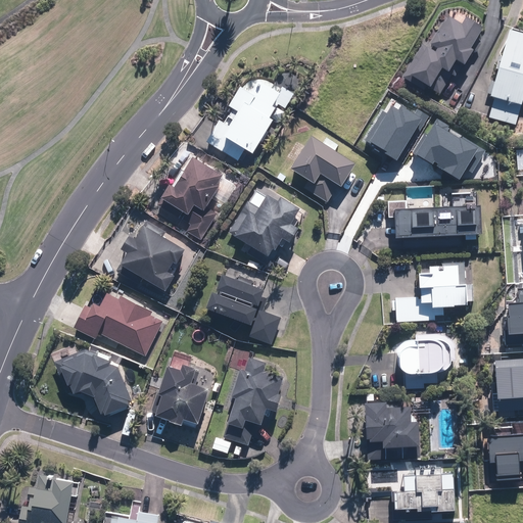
[(467,49),(480,29),(462,17),(458,25),(445,17),(429,45),(432,47),(430,51),(421,45),(401,77),(424,90),(426,87),(438,95),(450,75),(454,77),(470,50),(467,49)]
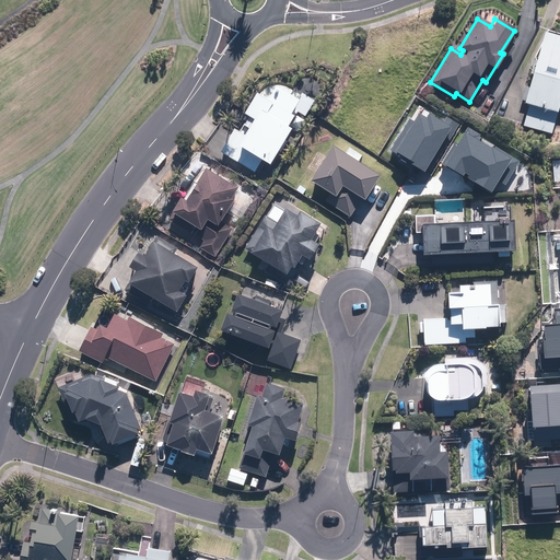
[(559,37),(541,33),(522,103),(528,105),(523,125),(549,132),(559,98),(559,37)]
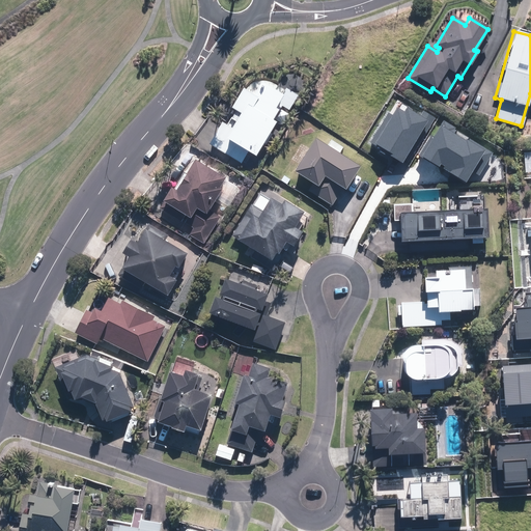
[(281,95),(259,82),(251,95),(242,90),(230,109),(234,111),(225,127),(221,123),(208,144),(240,163),(246,152),(254,157),(275,122),(271,120),(276,110),(273,108),(281,95)]
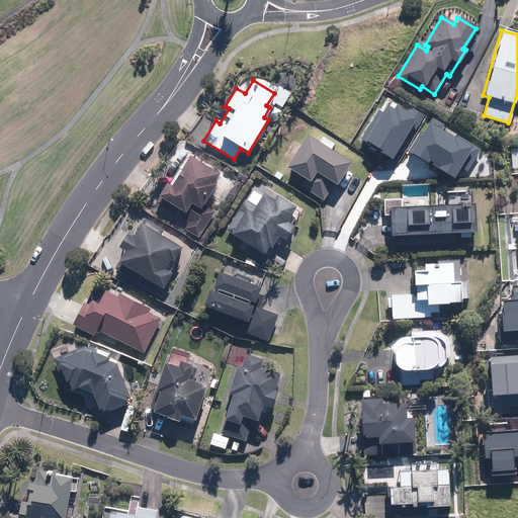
[(379,109),(361,139),(367,142),(368,141),(380,149),(379,151),(394,159),(395,157),(399,159),(427,112),(415,105),(410,112),(398,104),(395,108),(387,104),(382,112),(379,109)]
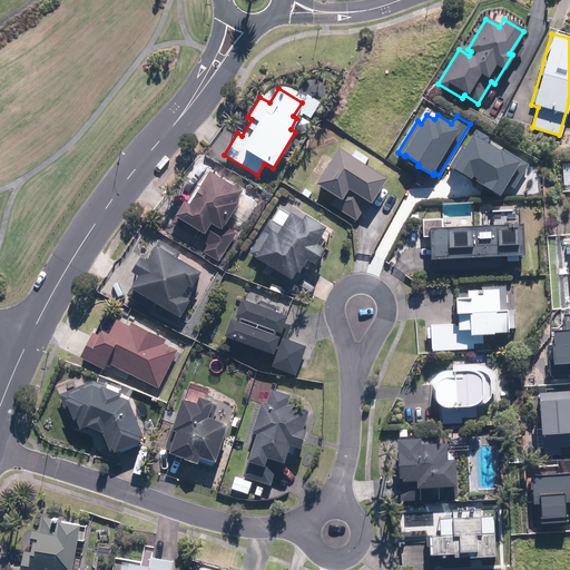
[(477,127),(451,167),(454,169),(455,168),(472,178),(473,176),(478,178),(475,180),(501,196),(508,185),(514,189),(530,164),(503,147),(502,149),(501,149),(500,149),(489,143),(491,140),(490,139),(491,137),(477,127)]
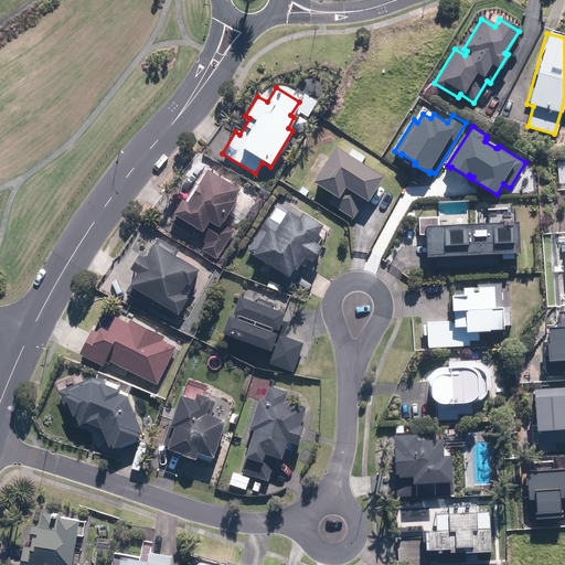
[(381,178),(332,148),(311,182),(332,195),(329,202),(353,217),(364,201),(365,202),(381,178)]
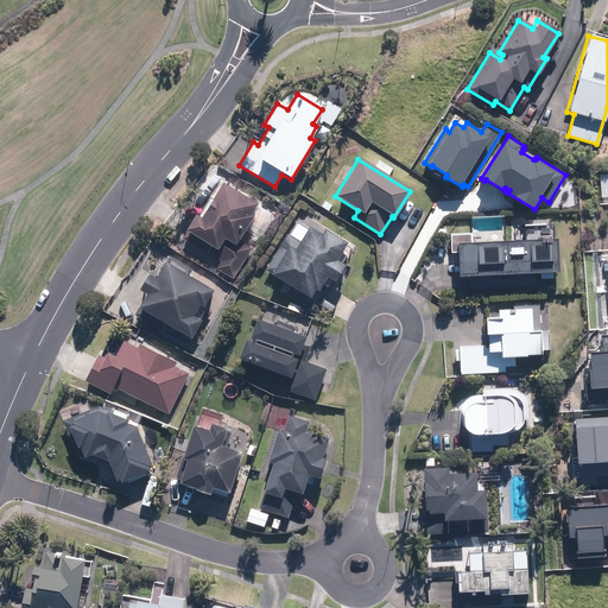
[(255,204),(221,183),(200,219),(195,216),(182,238),(206,253),(207,252),(221,260),(217,267),(233,277),(249,249),(236,241),(251,216),(248,215),(255,204)]
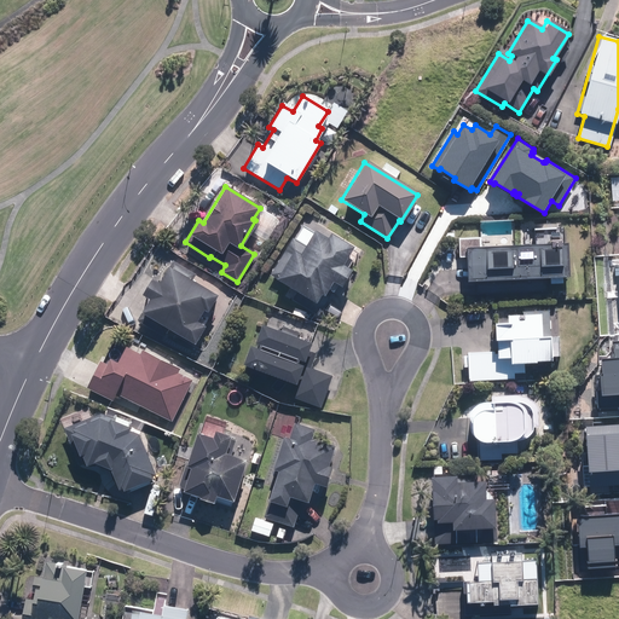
[(463,249),(464,282),(565,277),(563,244),(515,247),(514,223),(480,224),(481,248),(463,249)]
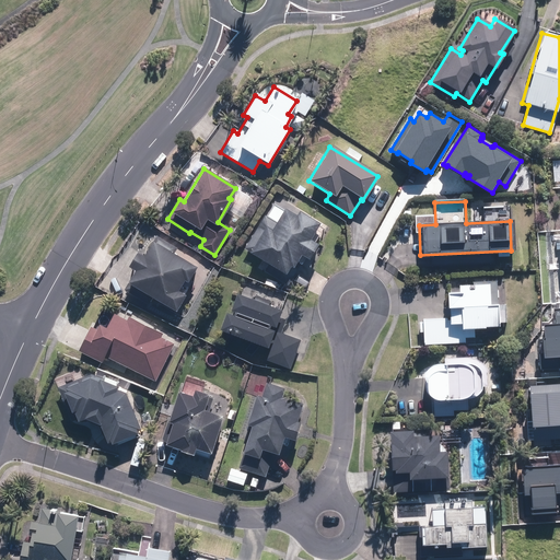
[(264,217),(244,249),(286,273),(289,266),(291,267),(300,254),(306,257),(314,244),(307,241),(317,224),(298,212),(294,216),(283,209),(275,222),(264,217)]
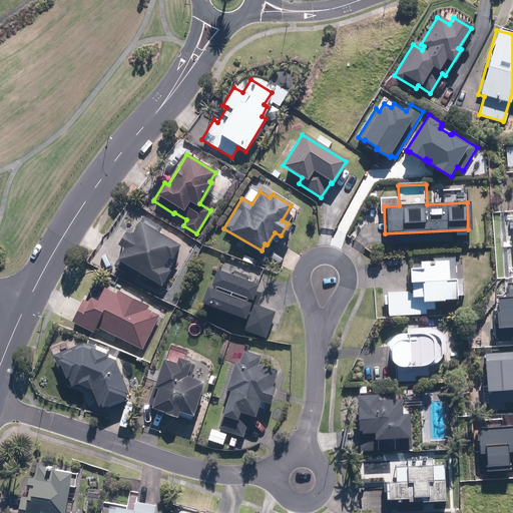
[(123,247),(116,259),(159,286),(168,271),(162,267),(167,258),(170,260),(179,245),(157,232),(160,228),(143,218),(141,222),(138,221),(130,234),(124,231),(117,244),(123,247)]
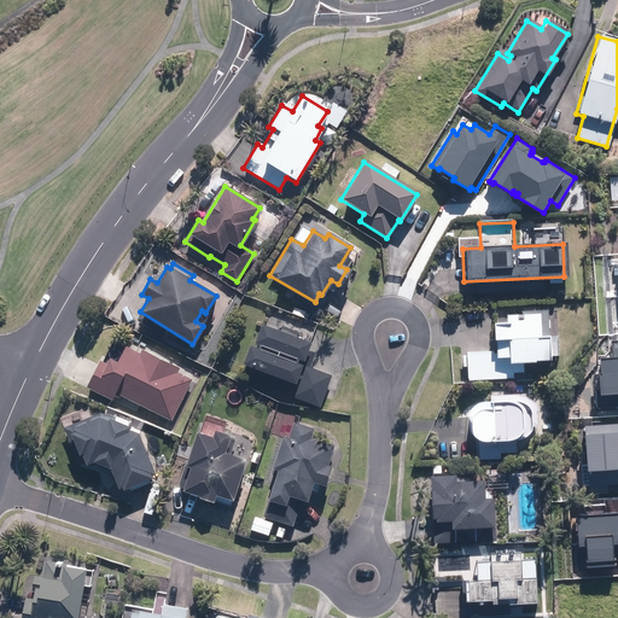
[(466,353),(467,380),(512,378),(512,373),(523,373),(522,361),(548,360),(548,356),(558,356),(557,337),(548,337),(547,312),(503,313),(505,324),(493,324),(494,351),(466,353)]
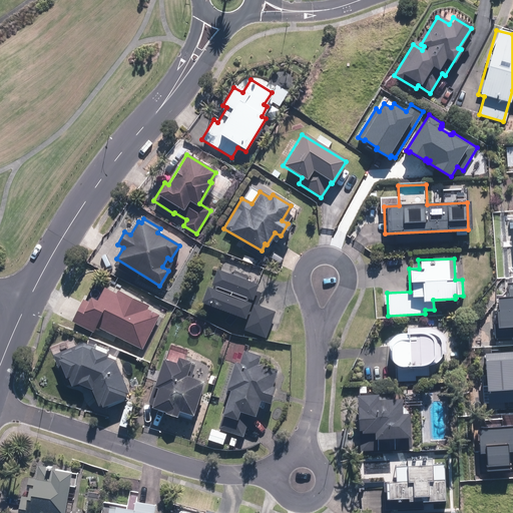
[(205,288),(200,302),(245,320),(241,329),(264,338),(274,312),(255,305),(261,294),(254,291),(257,286),(244,281),(245,277),(233,272),(232,276),(215,270),(207,288),(205,288)]
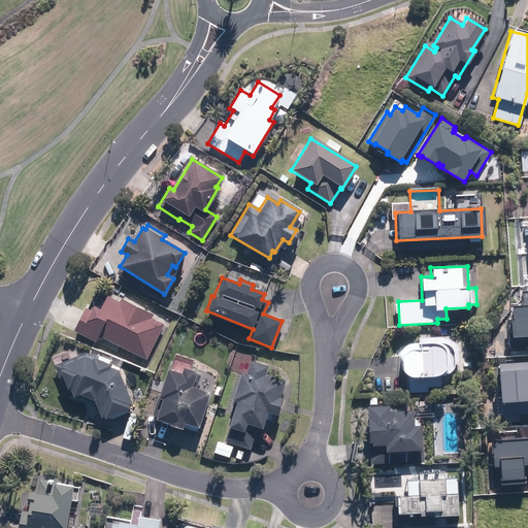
[(85,310),(74,331),(96,342),(99,336),(146,359),(163,324),(151,318),(152,317),(121,301),(121,303),(106,296),(99,310),(92,306),(90,312),(85,310)]
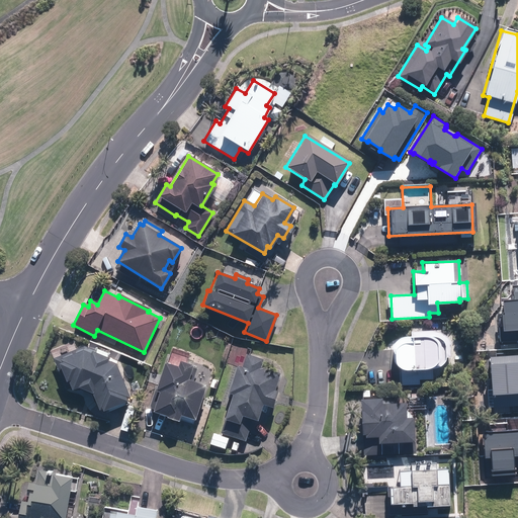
[(398,368),(399,385),(419,384),(418,380),(431,379),(430,368),(445,368),(444,358),(450,358),(449,342),(443,335),(434,331),(411,332),(411,337),(398,338),(390,346),(390,350),(393,354),(394,364),(398,368)]
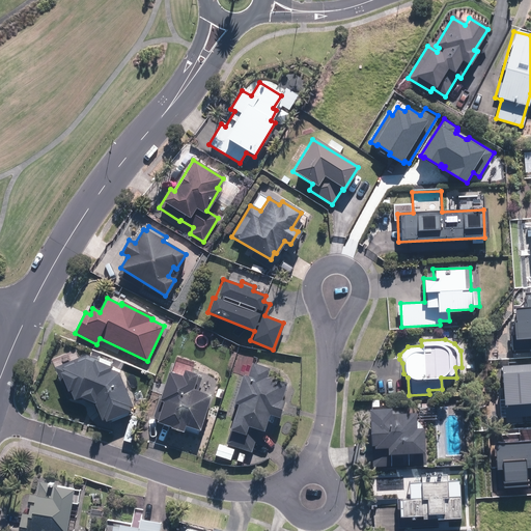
[(67,400),(77,396),(94,403),(101,419),(103,418),(104,420),(130,410),(129,409),(133,408),(117,373),(108,369),(109,366),(94,361),(95,359),(85,355),(54,367),(67,400)]
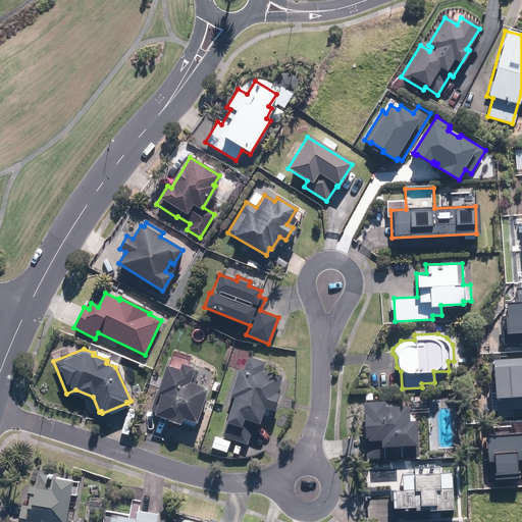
[(263,362),(246,357),(242,370),(238,369),(227,401),(230,402),(224,422),(225,422),(221,435),(247,444),(253,422),(257,423),(262,407),(271,409),(276,394),(274,394),(279,376),(261,370),(263,362)]
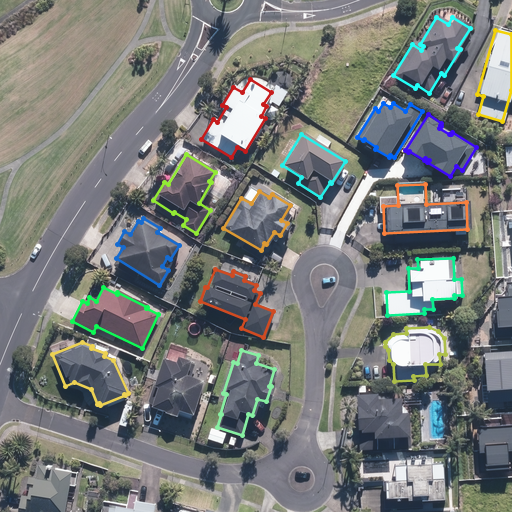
[(480,359),(483,402),(511,400),(511,351),(483,353),(483,359),(480,359)]
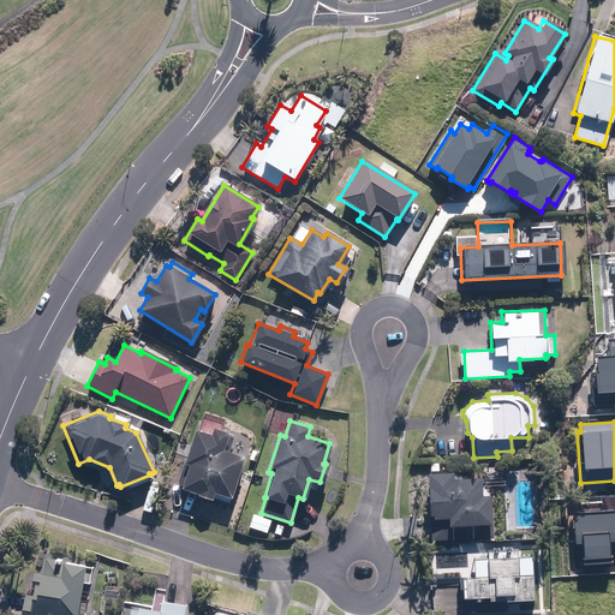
[(210,435),(193,430),(177,484),(181,485),(180,488),(212,499),(213,494),(230,499),(243,458),(228,453),(233,437),(212,430),(210,435)]
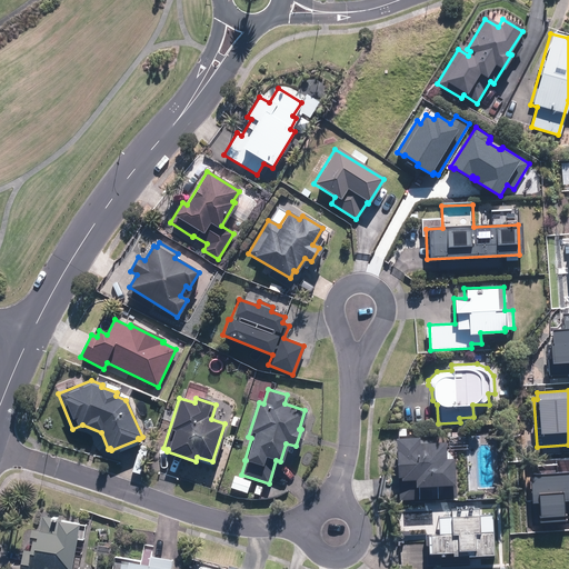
[(398,477),(398,499),(453,498),(452,460),(443,460),(442,442),(435,442),(433,437),(395,438),(396,477),(398,477)]
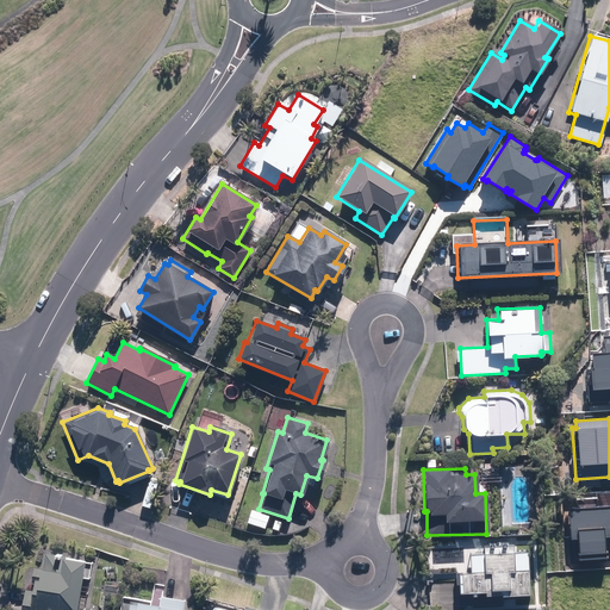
[(609,536),(609,504),(564,505),(564,537),(568,537),(570,567),(604,566),(604,536),(609,536)]
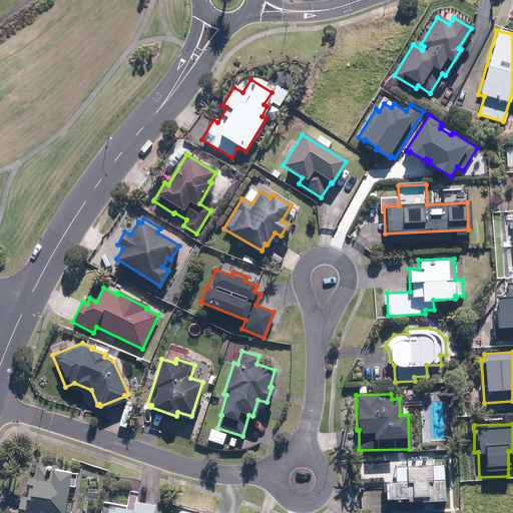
[(383,482),(384,510),(444,508),(442,463),(429,464),(429,459),(360,461),(361,482),(383,482)]
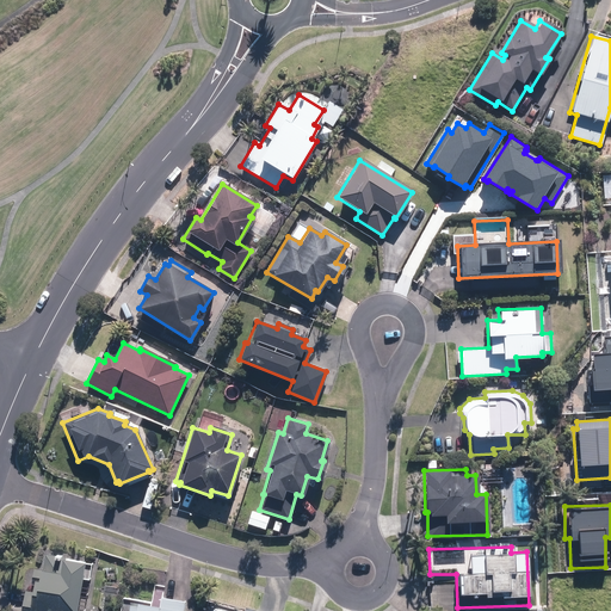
[(55,610),(75,610),(84,563),(44,557),(42,569),(35,568),(31,592),(24,591),(20,610),(49,610),(50,610),(55,610)]
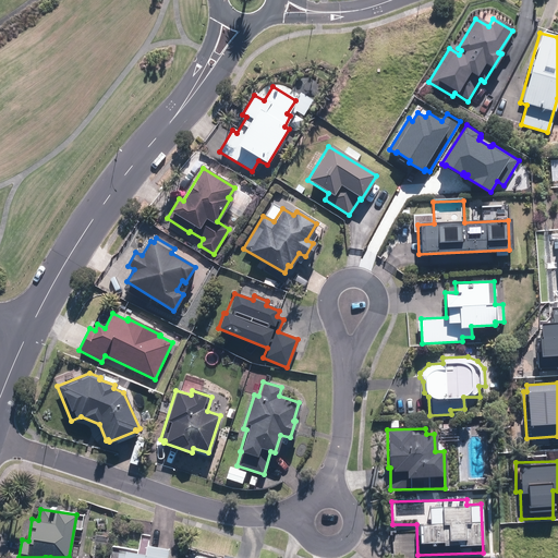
[(123,555),(117,554),(116,557),(165,557),(167,548),(145,545),(144,555),(124,552),(123,555)]
